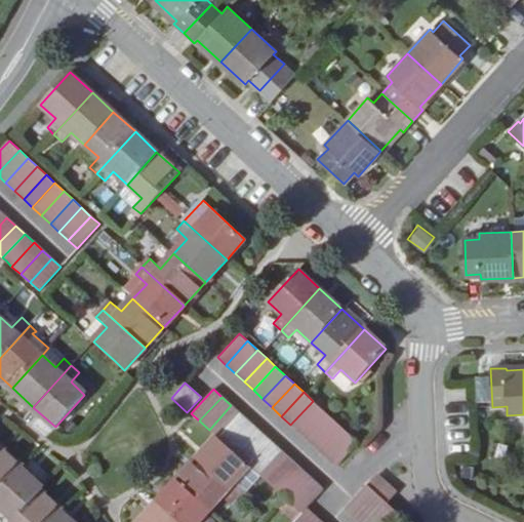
[(299,433),(322,409),(313,401),(290,425),(299,433)]
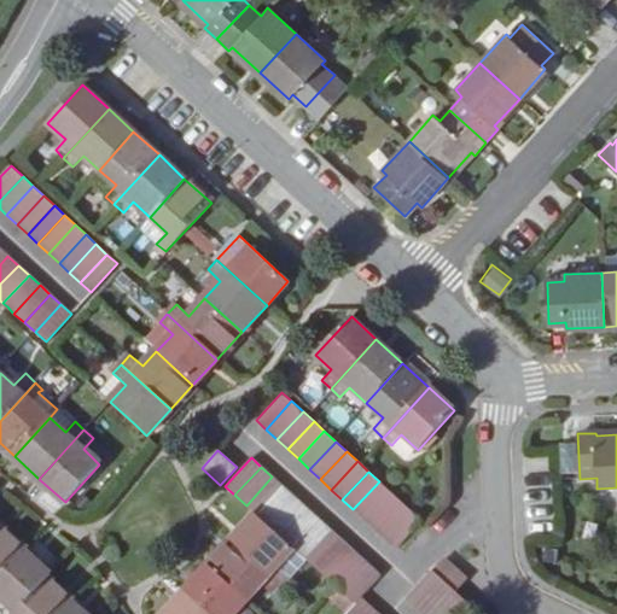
[(246,506),(255,513),(257,515),(284,486),(272,477),(246,506)]
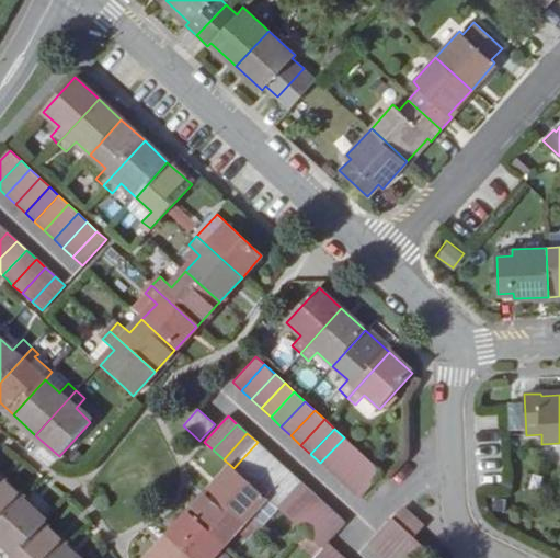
[(353,445),(344,437),(320,463),(330,471),(353,445)]
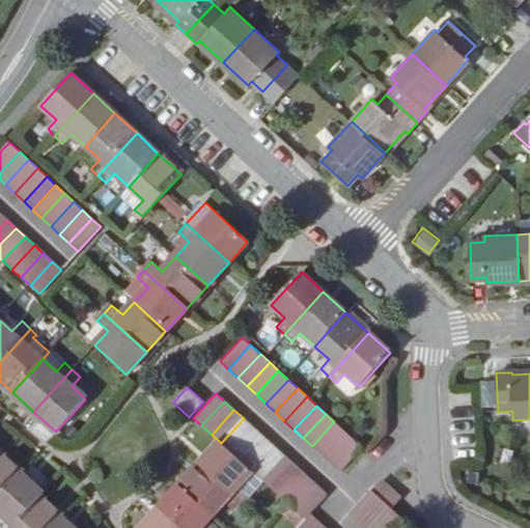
[(244,418),(221,443),(230,451),(253,427),(244,418)]
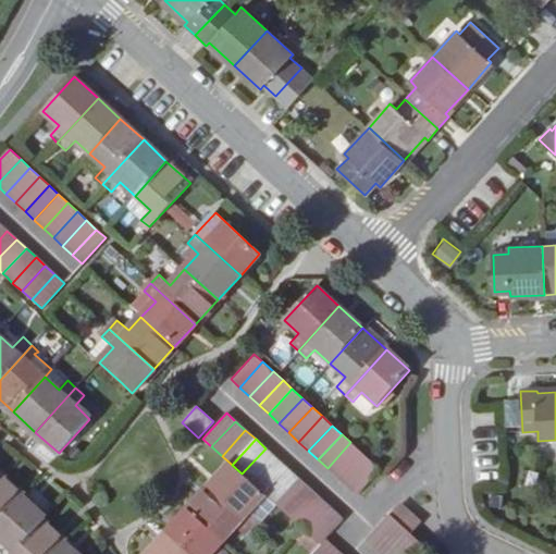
[(350,442),(328,468),(337,477),(360,452),(350,442)]
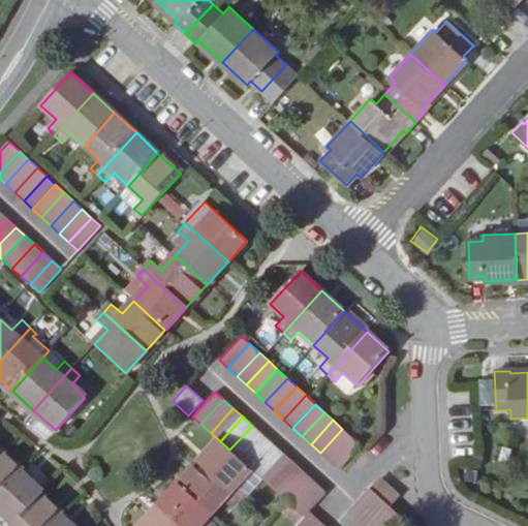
[(238,458),(260,433),(252,426),(229,450),(238,458)]
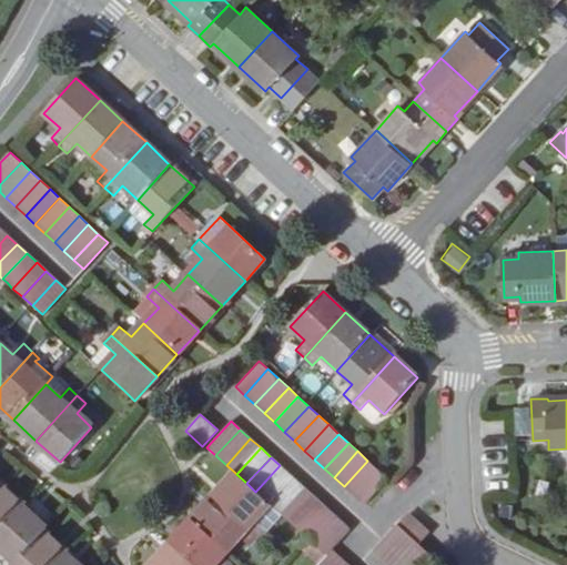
[(367,461),(344,486),(354,496),(378,470),(367,461)]
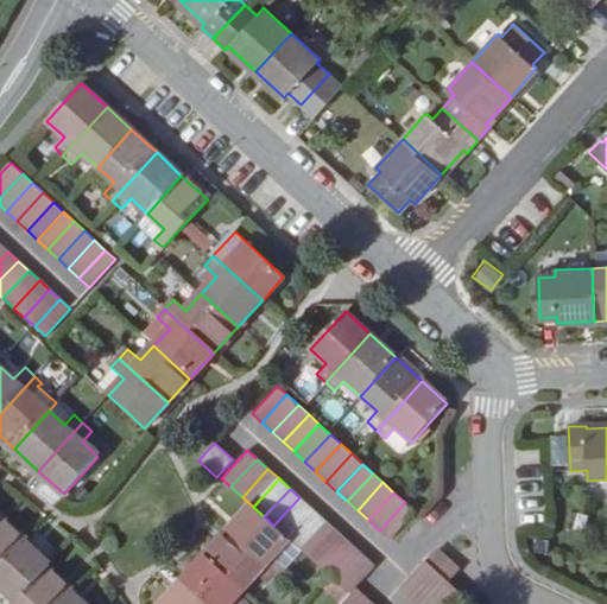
[(299,497),(273,526),(284,535),(310,508),(299,497)]
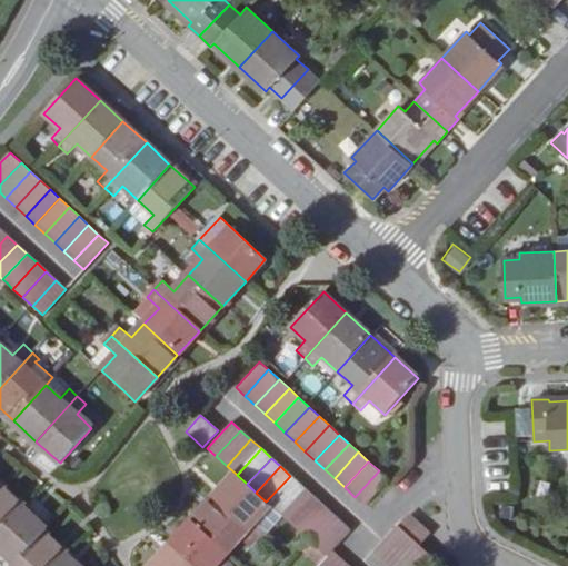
[(365,506),(388,479),(379,470),(355,497),(365,506)]
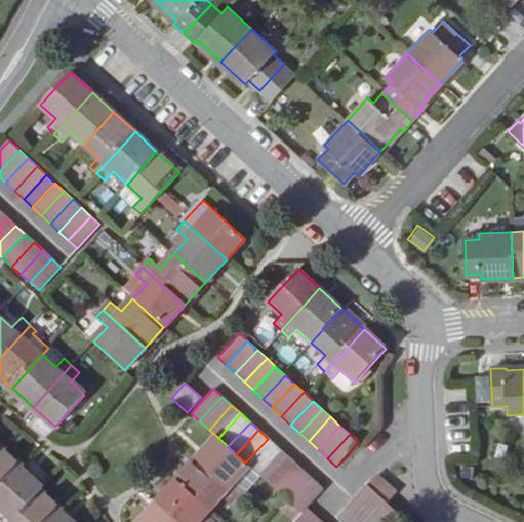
[(218,438),(216,436),(197,457),(239,495),(245,488),(236,480),(249,466),(245,463),(236,454),(228,446),(218,438)]
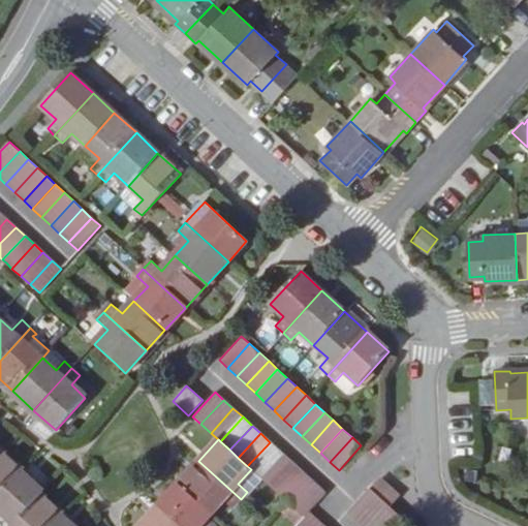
[(247,466),(251,469),(256,474),(279,451),(270,442),(247,466)]
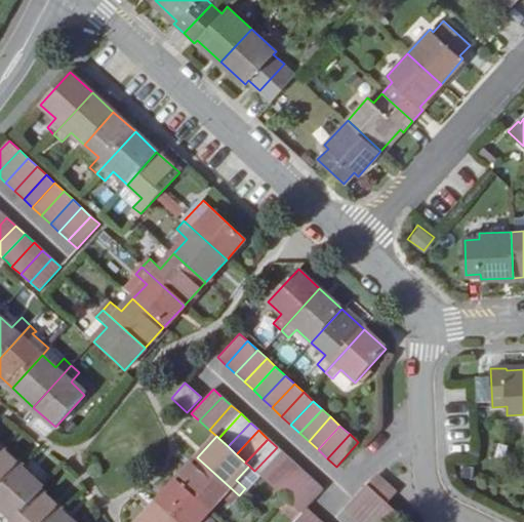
[(264,480),(286,455),(277,447),(254,471),(264,480)]
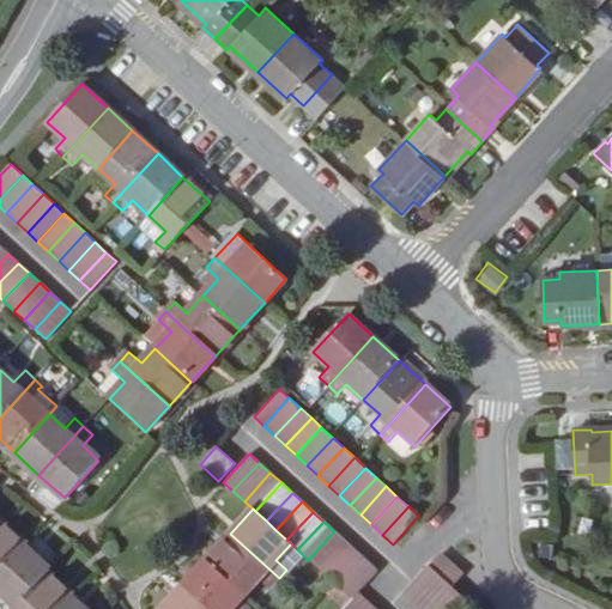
[(0,571),(23,546),(0,525),(0,571)]
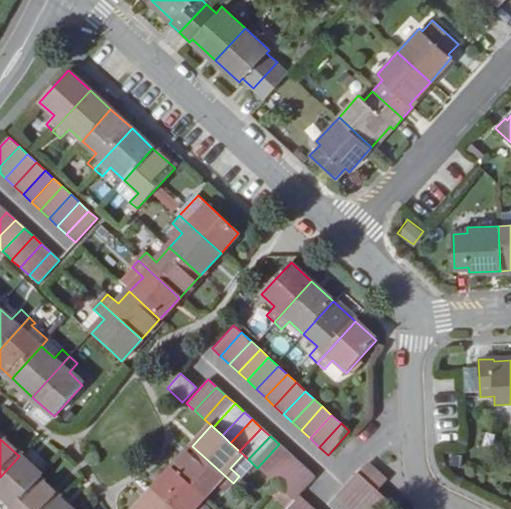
[(267,477),(289,453),(279,444),(257,468),(267,477)]
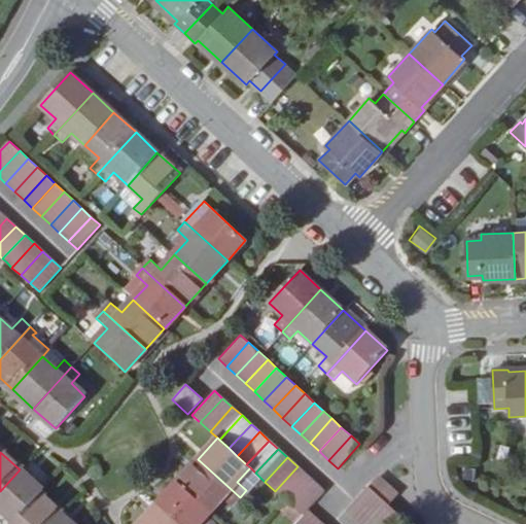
[(177,482),(210,512),(222,497),(233,505),(240,497),(198,459),(177,482)]
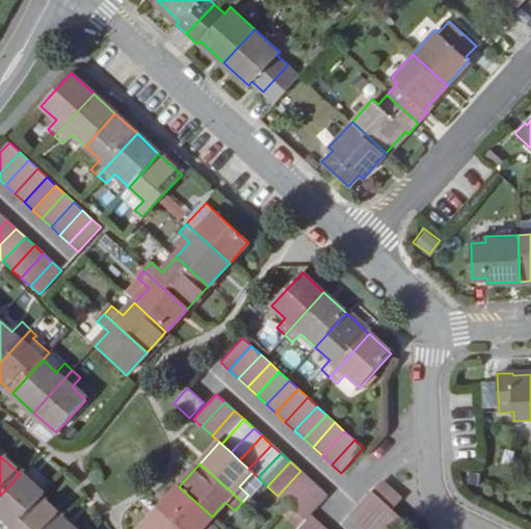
[(277,496),(282,499),(286,503),(309,479),(300,471),(277,496)]
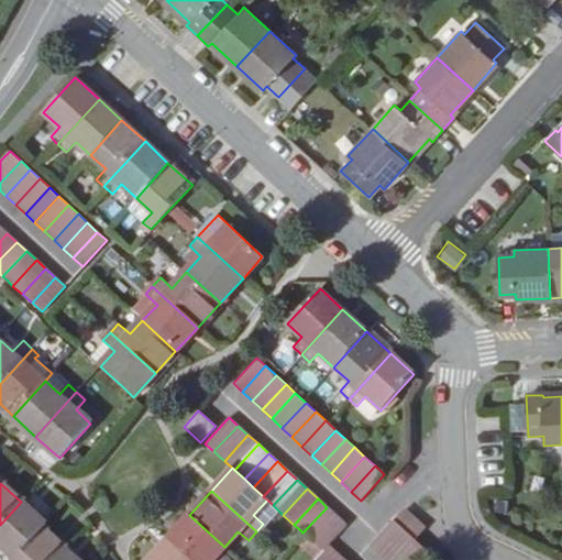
[(0,544),(13,558),(41,527),(44,523),(21,502),(0,525),(0,544)]
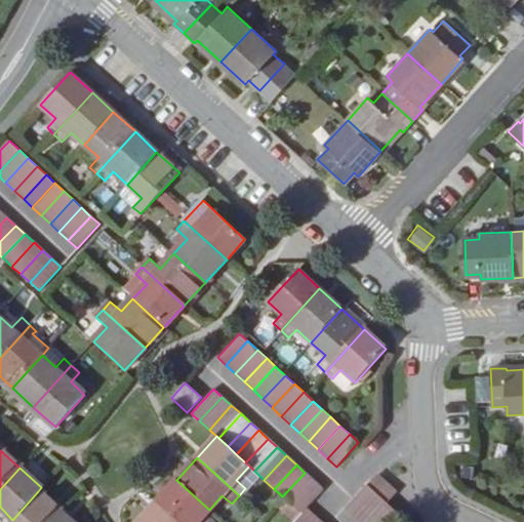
[(305,473),(282,496),(292,506),(315,481),(305,473)]
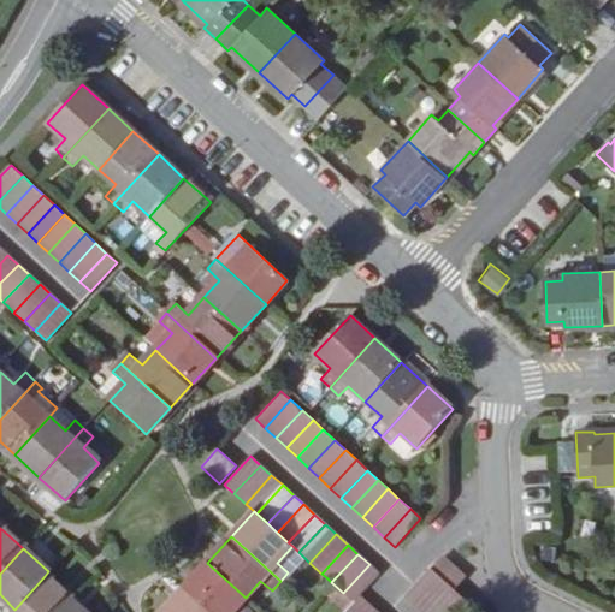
[(430,569),(441,578),(450,588),(453,589),(465,576),(442,556),(430,569)]
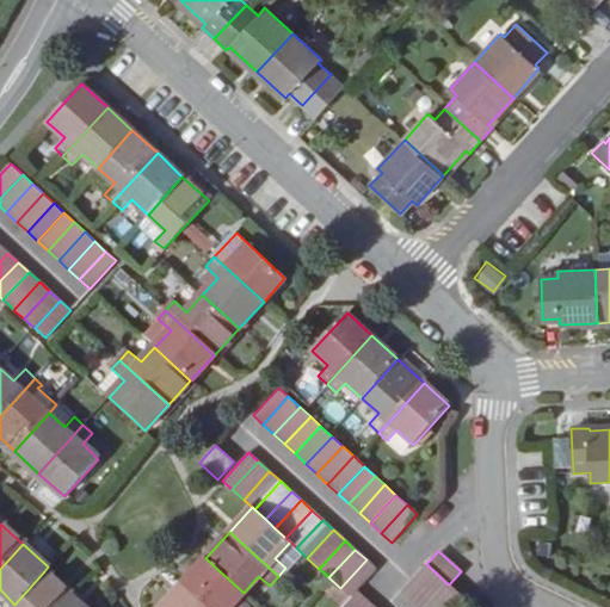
[(183,583),(209,606),(229,606),(244,593),(205,558),(183,583)]
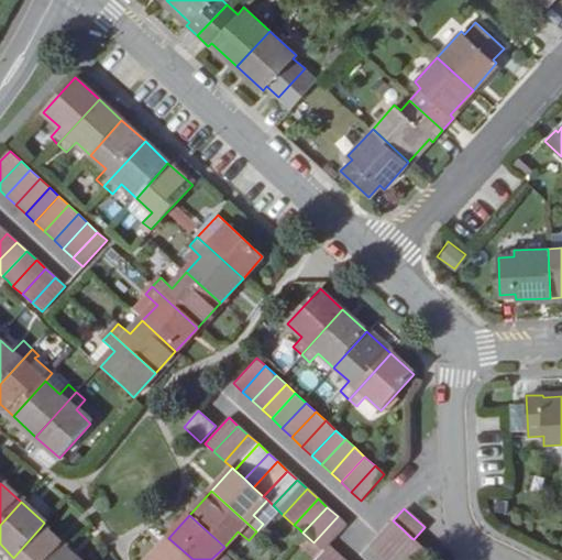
[(322,551),(328,545),(346,525),(338,516),(313,542),(322,551)]
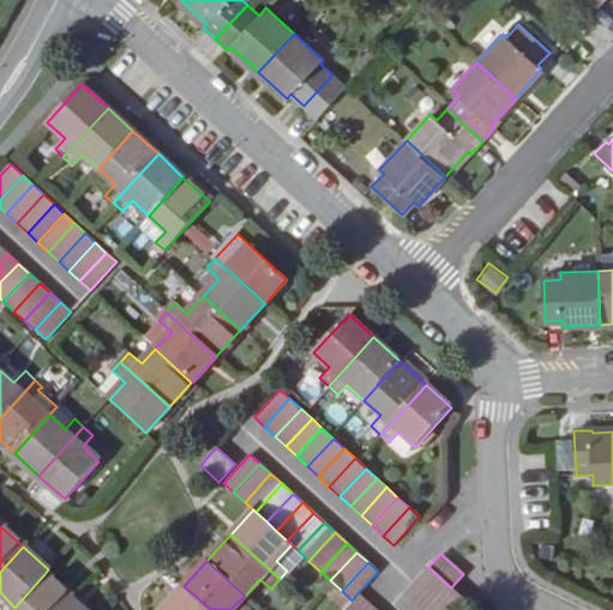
[(428,567),(403,595),(414,604),(439,577),(428,567)]
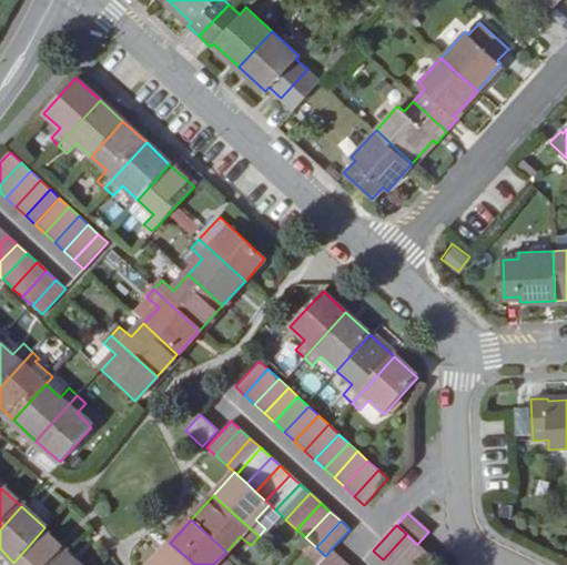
[(41,532),(13,563),(10,564),(53,564),(66,553),(41,532)]
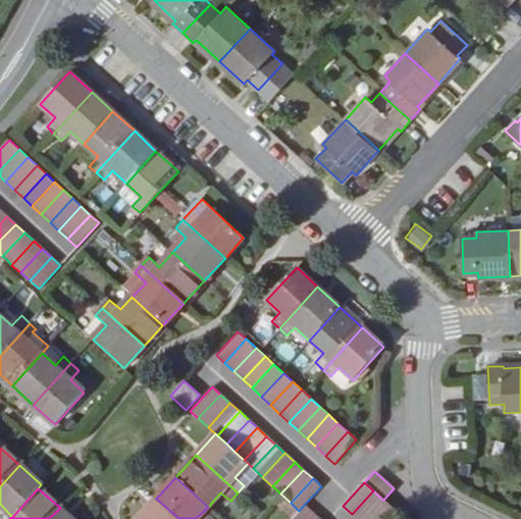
[(373,490),(352,514),(357,518),(362,518),(381,499),(373,490)]
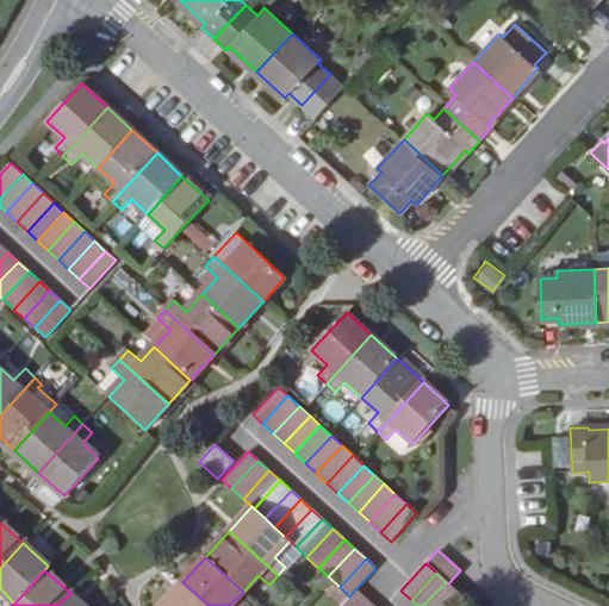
[(209,605),(182,582),(160,605),(209,605)]
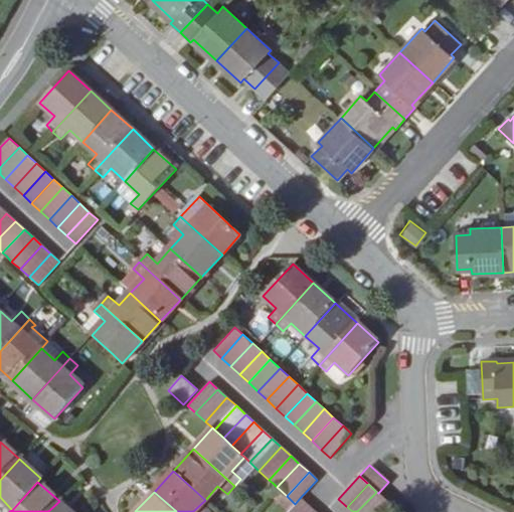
[(374,511),(386,500),(378,493),(376,492),(357,511),(374,511)]
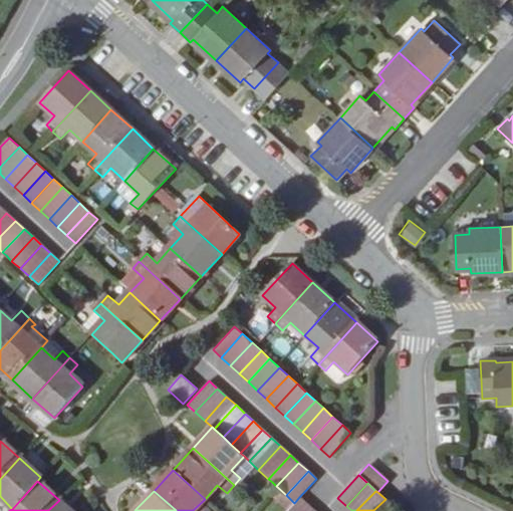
[(303,510),(308,506),(299,497),(294,503),(286,510),(303,510)]
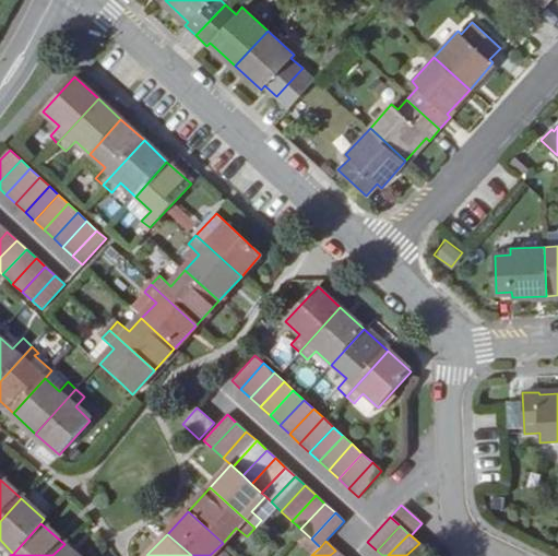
[(406,555),(425,555),(429,552),(419,543),(406,555)]
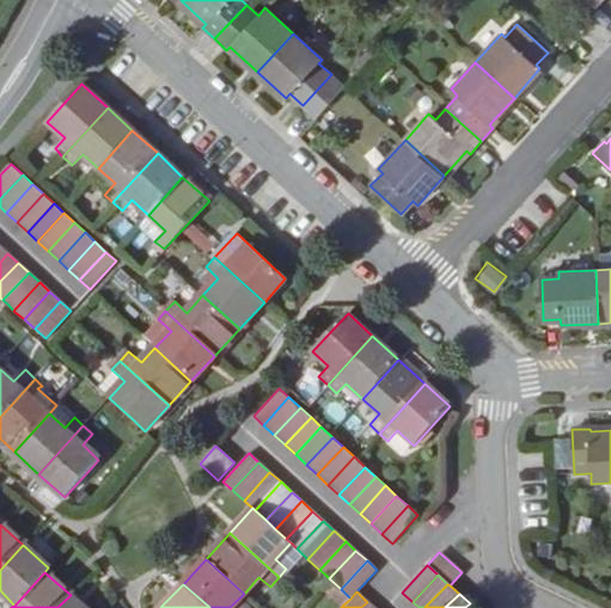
[(85,607),(71,595),(57,607),(85,607)]
